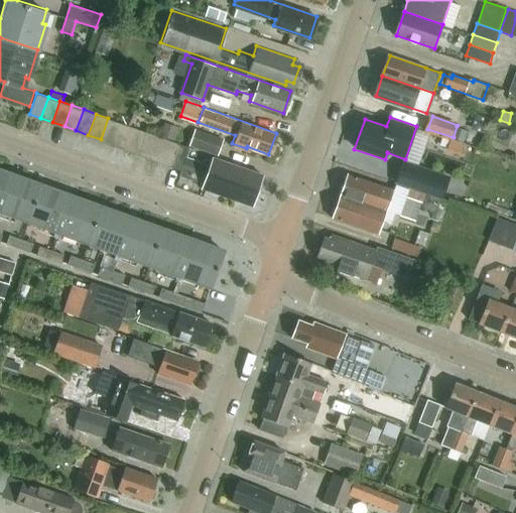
[(101,139),(112,143),(120,123),(108,118),(101,139)]
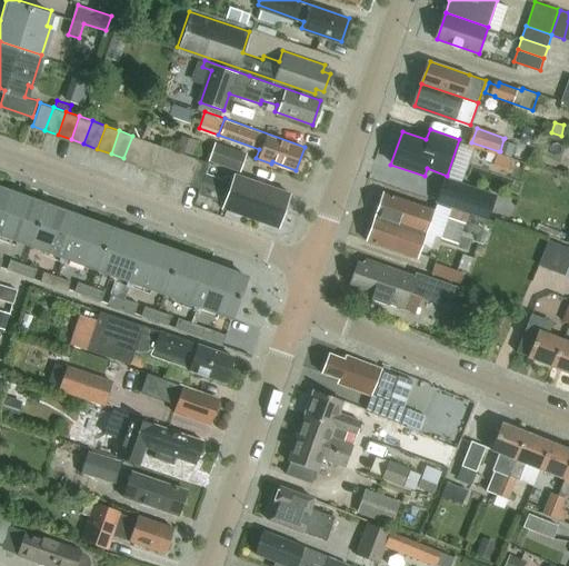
[(181,133),(176,148),(191,155),(197,140),(181,133)]
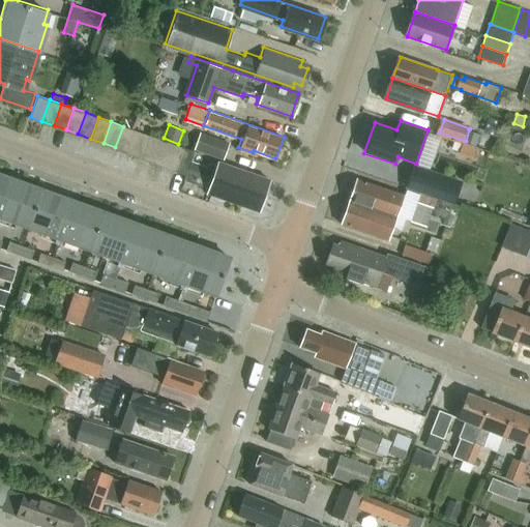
[(115,147),(127,152),(136,130),(123,126),(115,147)]
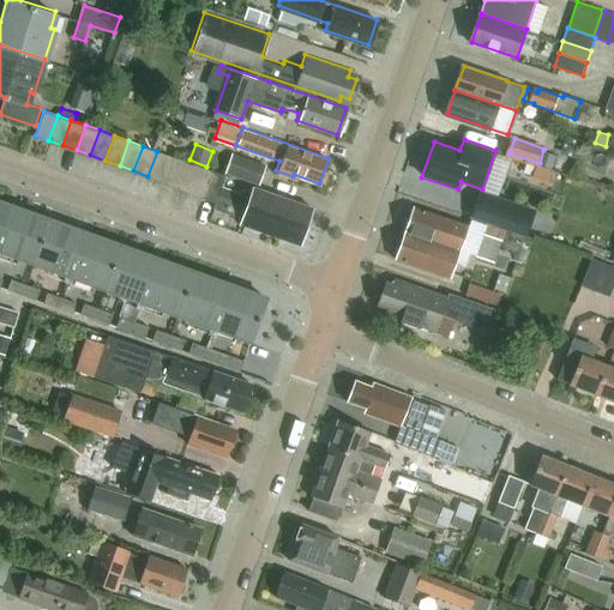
[(543,150),(540,163),(553,168),(558,155),(543,150)]
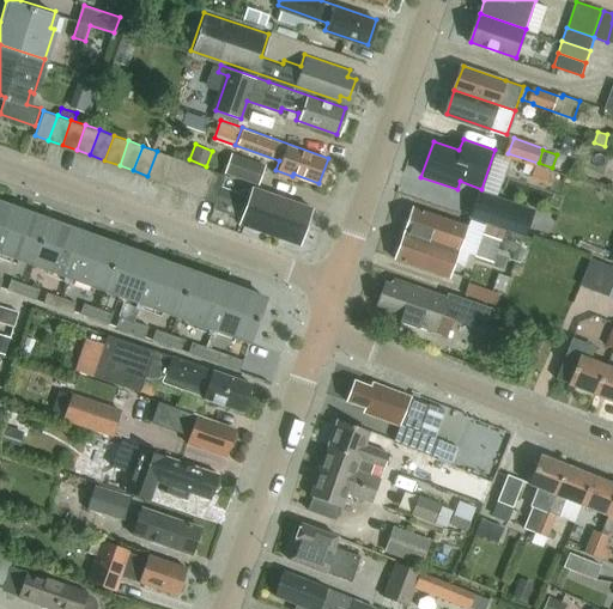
[(147,176),(163,181),(171,156),(157,151),(147,176)]
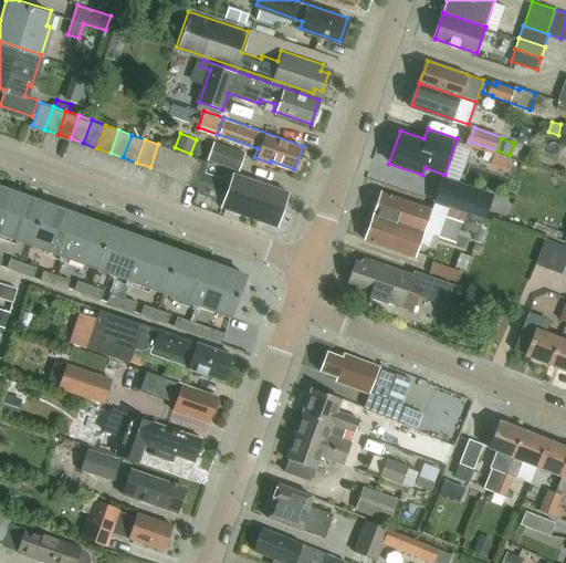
[(245,152),(215,142),(209,159),(240,169),(245,152)]
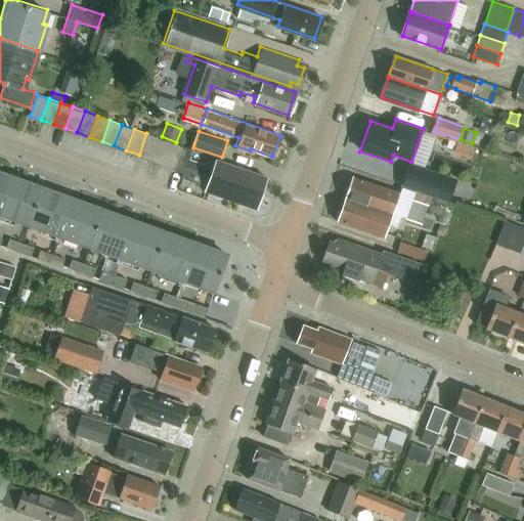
[(139,155),(150,159),(159,137),(146,133),(139,155)]
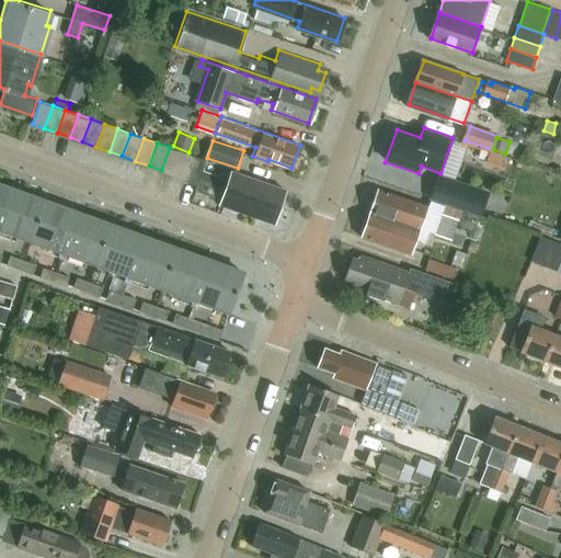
[(161,170),(172,174),(181,151),(170,147),(161,170)]
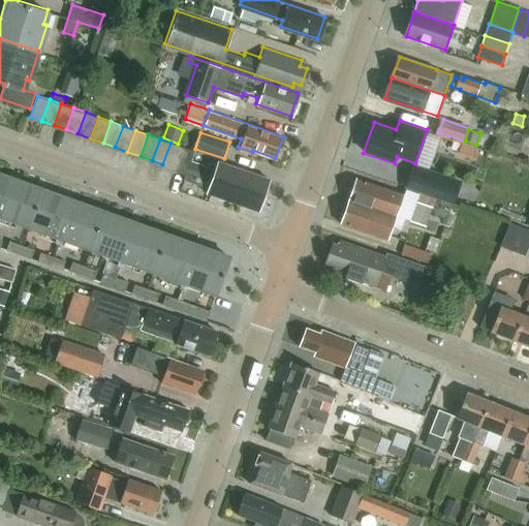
[(162,164),(174,168),(182,147),(170,143),(162,164)]
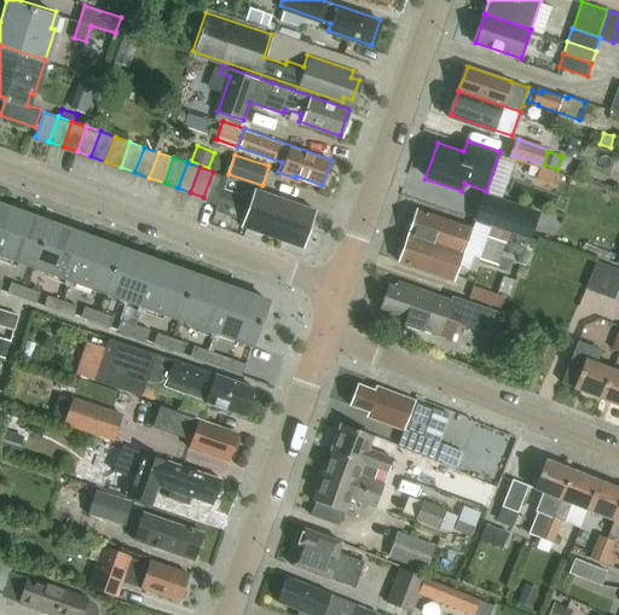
[(541,167),(537,177),(553,183),(556,173),(541,167)]
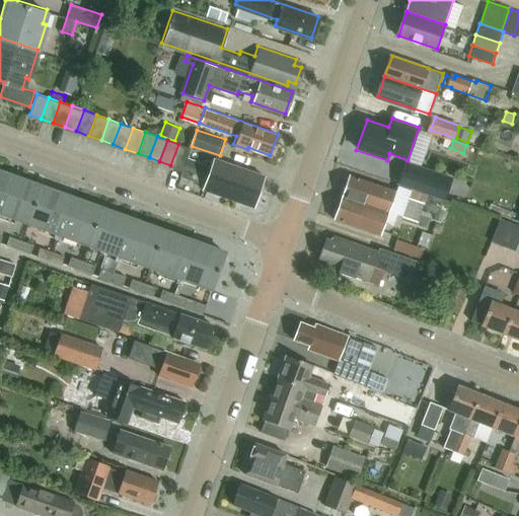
[(181,169),(183,163),(186,158),(190,148),(178,144),(170,165),(181,169)]
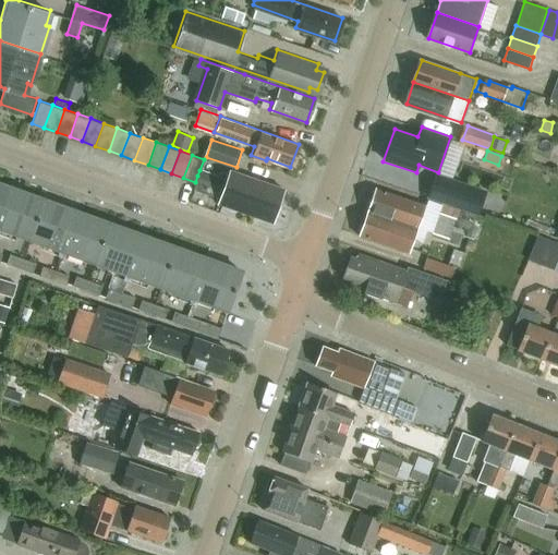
[(277,204),(283,188),(229,168),(228,172),(221,170),(219,177),(199,170),(197,176),(277,204)]
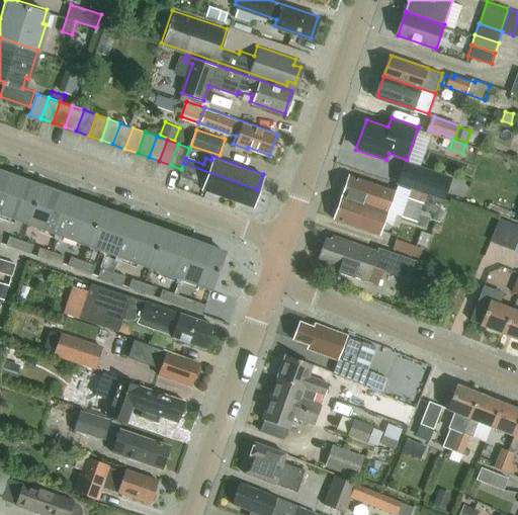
[(451,178),(432,171),(406,162),(398,183),(444,199),(451,178)]
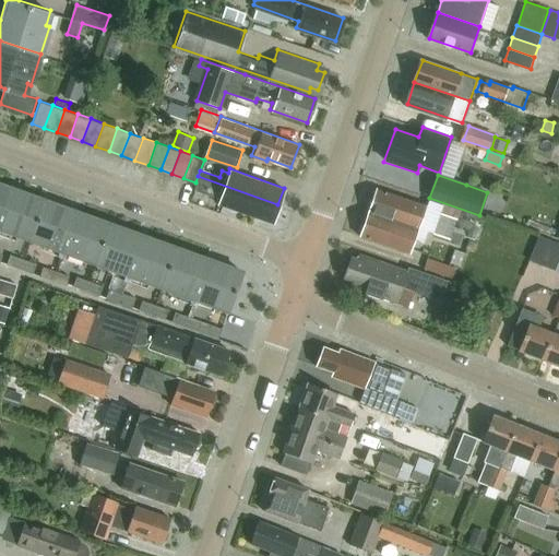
[(272,221),(277,204),(198,176),(195,182),(197,182),(193,189),(219,198),(217,202),(272,221)]
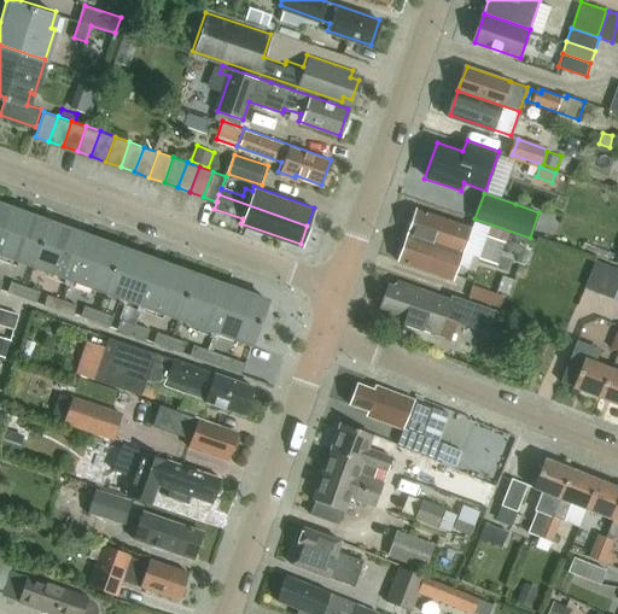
[(0,200),(0,235),(11,205),(0,200)]
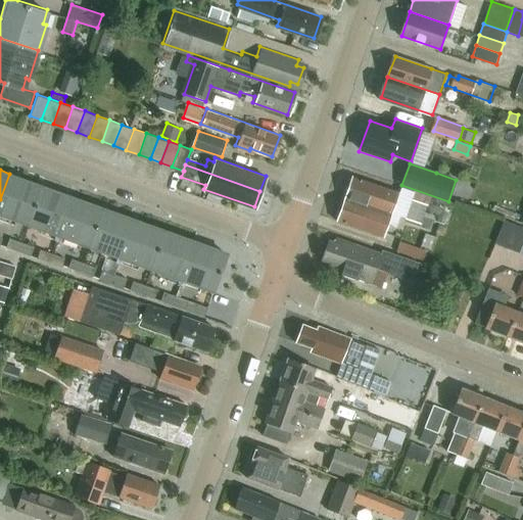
[(9,174),(0,199),(0,211),(27,222),(40,184),(9,174)]
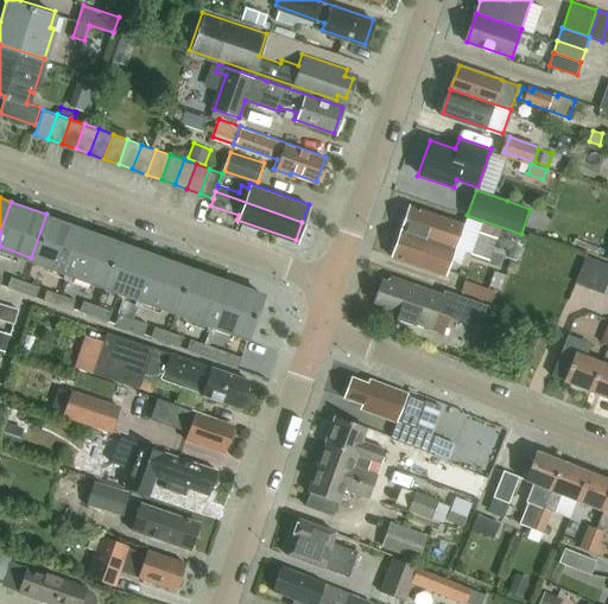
[(410,205),(391,256),(447,275),(453,259),(456,247),(466,223),(410,205)]
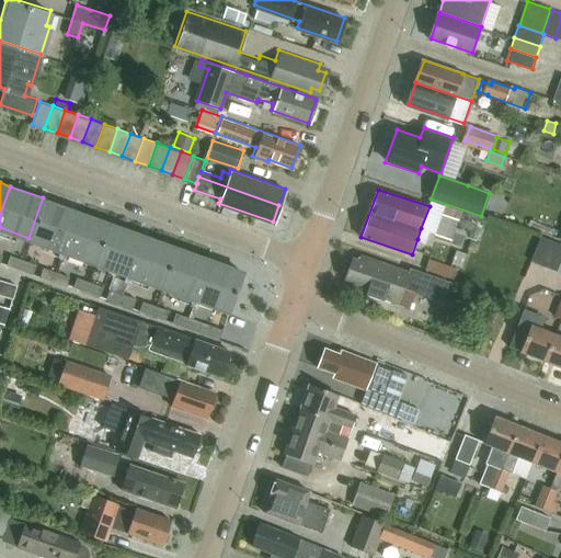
[(43,197),(29,238),(58,249),(56,255),(59,257),(76,209),(43,197)]
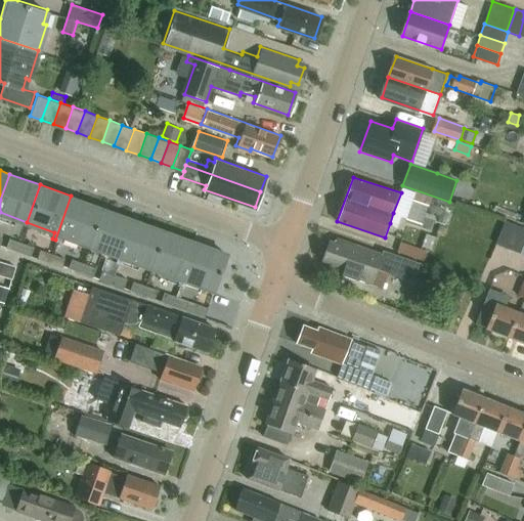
[(415,191),(405,218),(430,227),(433,219),(436,220),(441,209),(442,205),(429,200),(430,197),(416,191),(415,191)]
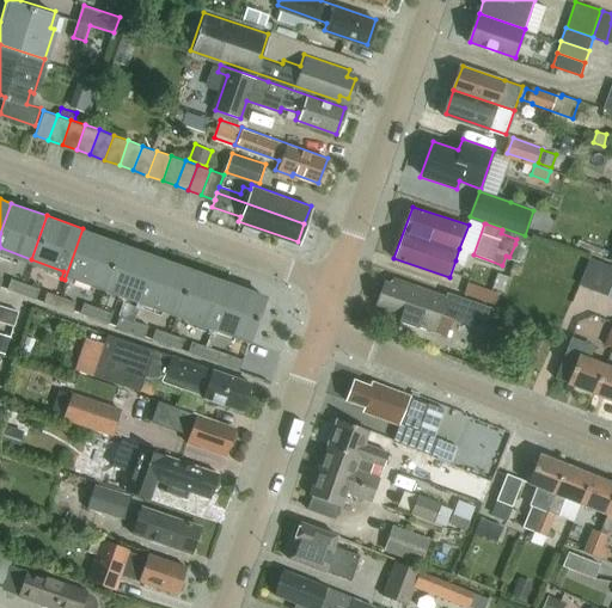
[(83,228),(65,280),(68,281),(71,274),(103,286),(118,241),(83,228)]
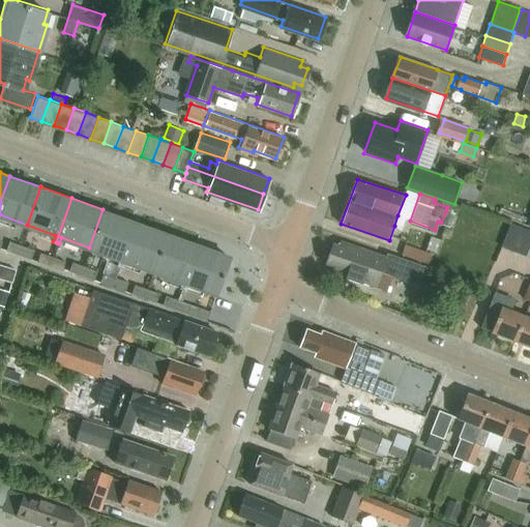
[(102,209),(89,247),(117,258),(115,264),(119,265),(135,221),(102,209)]
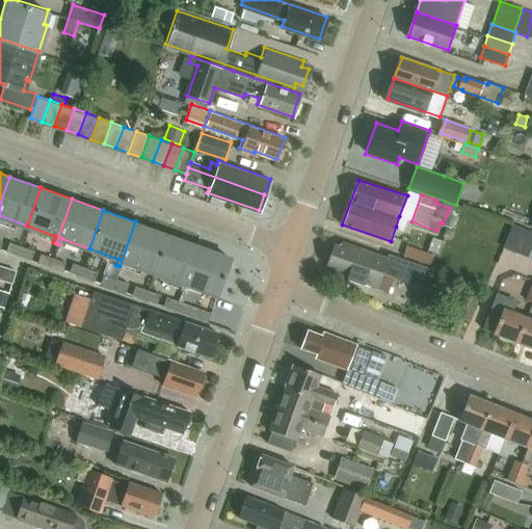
[(135,221),(120,266),(122,266),(123,267),(125,261),(152,271),(165,233),(135,221)]
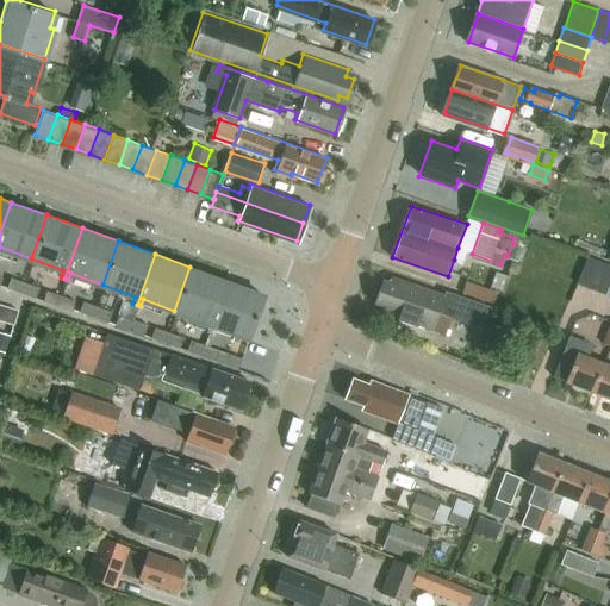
[(591,288),(602,261),(587,256),(577,282),(591,288)]
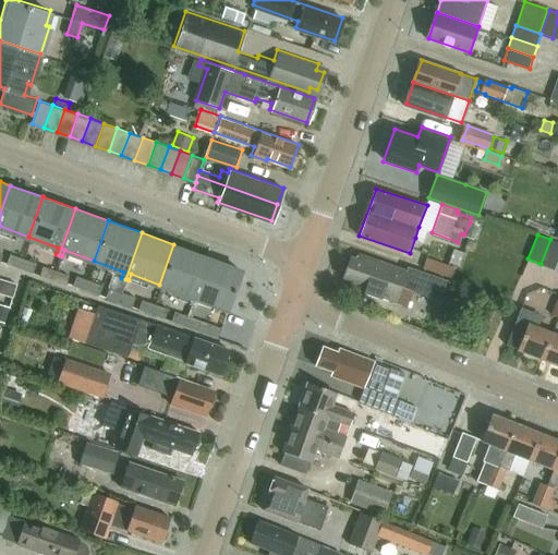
[(557,242),(550,239),(541,264),(554,269),(557,257),(557,242)]
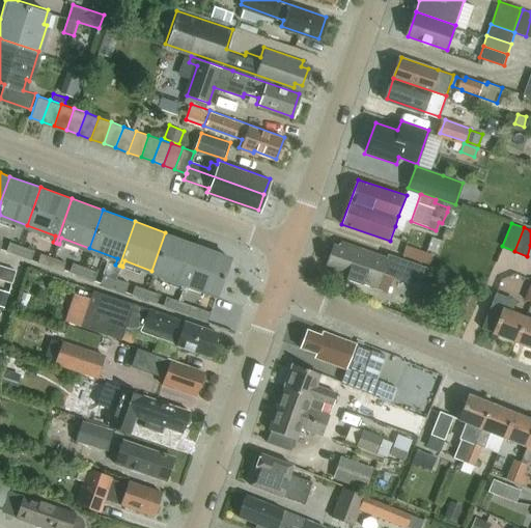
[(180,287),(197,244),(165,232),(151,271),(179,280),(177,286),(180,287)]
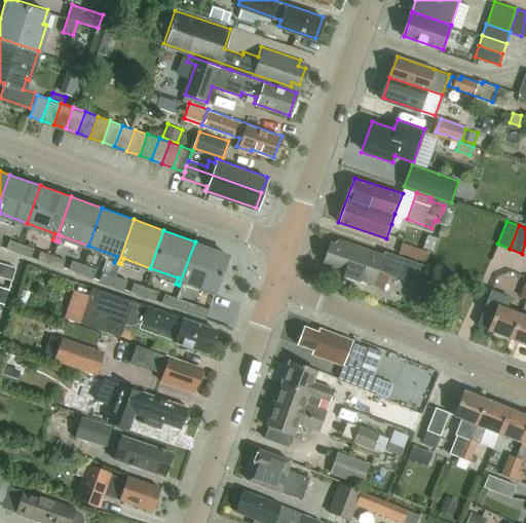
[(427,234),(423,247),(433,250),(437,237),(427,234)]
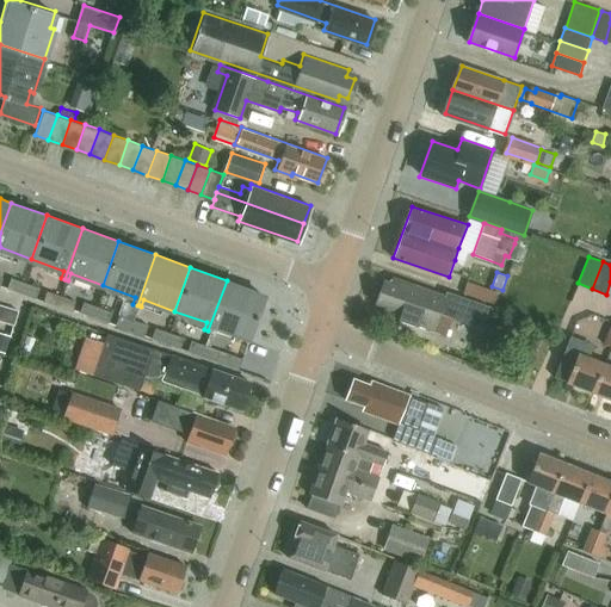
[(26,280),(12,276),(7,286),(23,291),(26,280)]
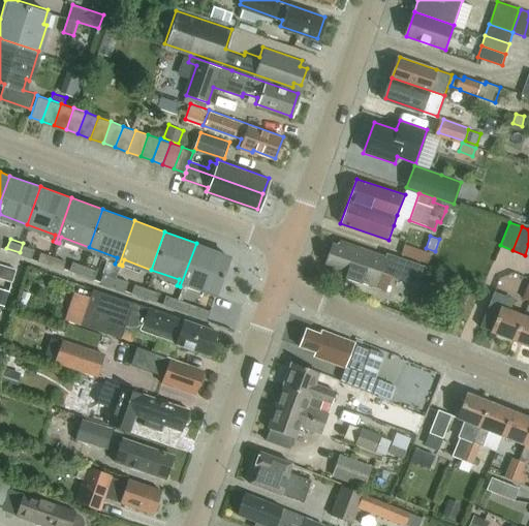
[(386,256),(341,241),(339,245),(333,243),(327,263),(332,265),(331,270),(347,276),(346,278),(363,284),(363,281),(377,286),(382,272),(417,284),(424,266),(387,253),(386,256)]
